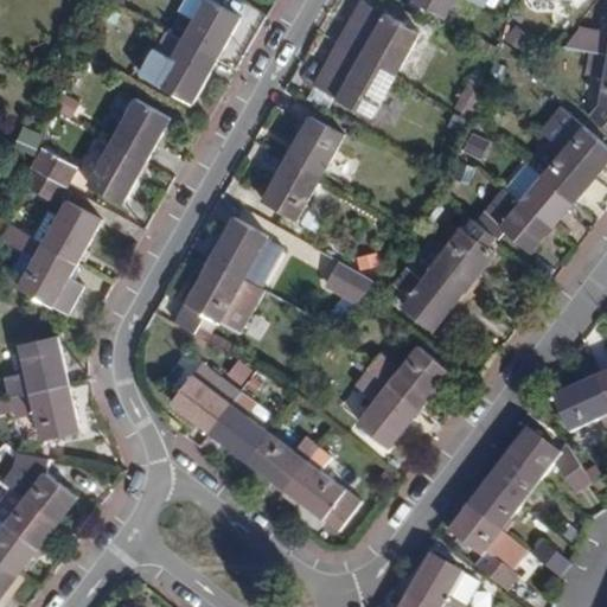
[(210,0),(206,0),(184,42),(218,61),(242,18),(210,0)]
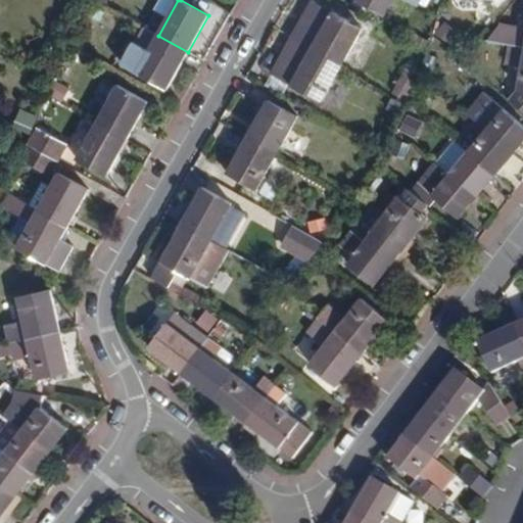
[(312,0),(310,0),(291,35),(342,64),(363,29),(312,0)]
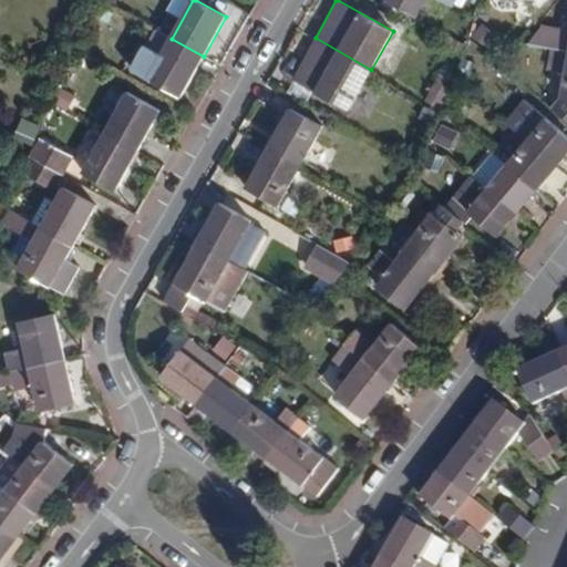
[(388,0),(387,1),(418,17),(425,0),(446,0),(452,3),(453,0),(388,0)]
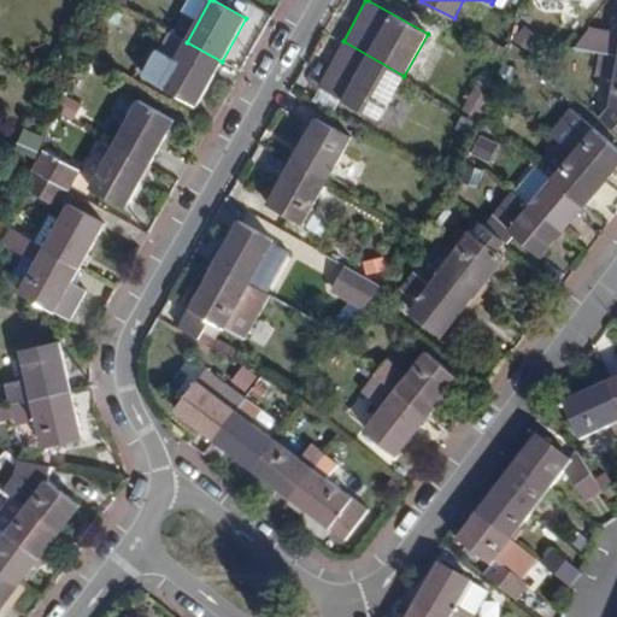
[(566,47),(601,54),(616,56),(616,37),(580,31),(566,47)]
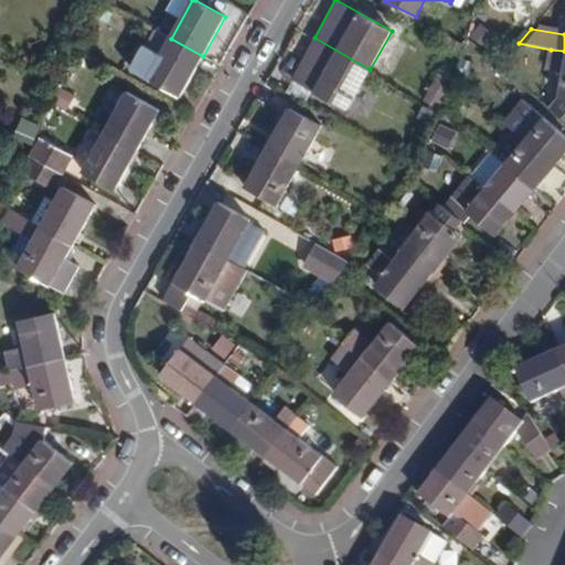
[(156,30),(147,45),(161,54),(171,39),(156,30)]
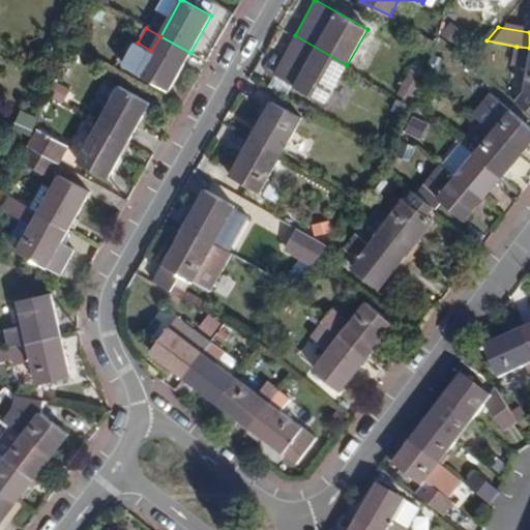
[(295,35),(273,75),(325,105),(347,65),(295,35)]
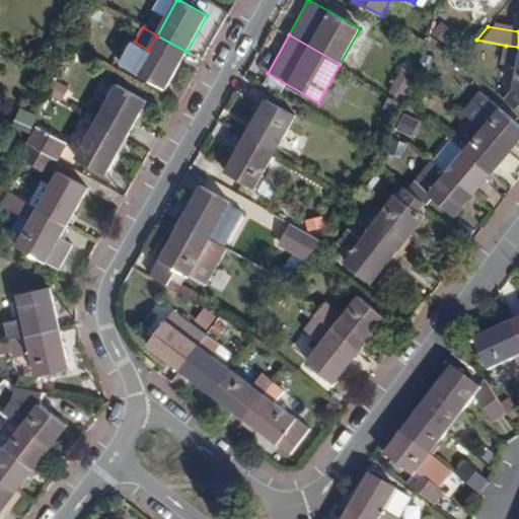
[(133,41),(120,63),(165,89),(187,52),(157,35),(148,50),(135,42),(133,41)]
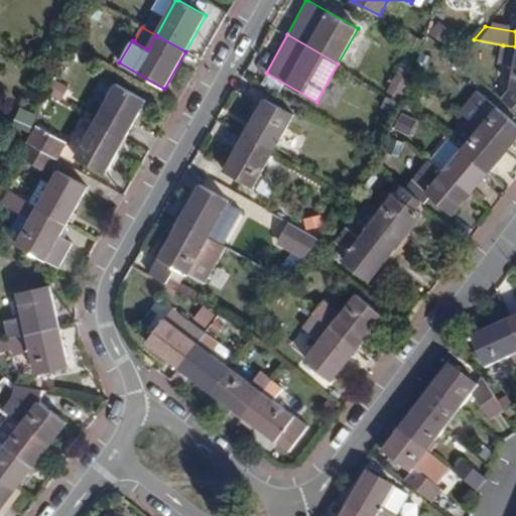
[(515,67),(512,89),(503,100),(515,110),(515,46),(503,45),(499,63),(515,67)]
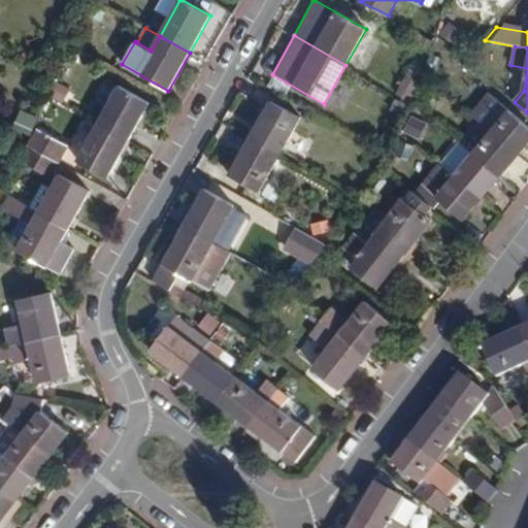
[(395,94),(409,102),(420,74),(410,68),(395,94)]
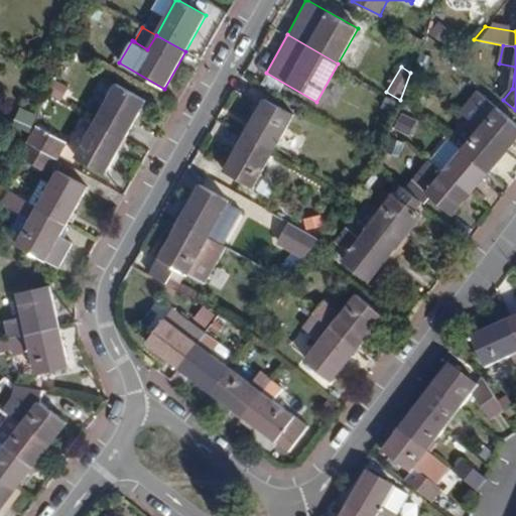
[(117,84),(97,120),(126,137),(146,101),(117,84)]
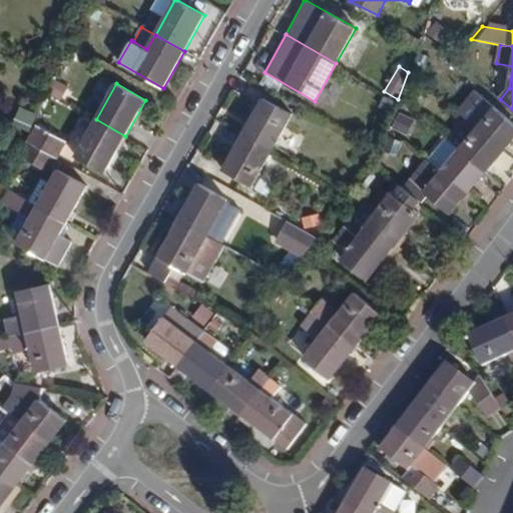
[(264,97),(243,133),(273,150),(294,114),(264,97)]
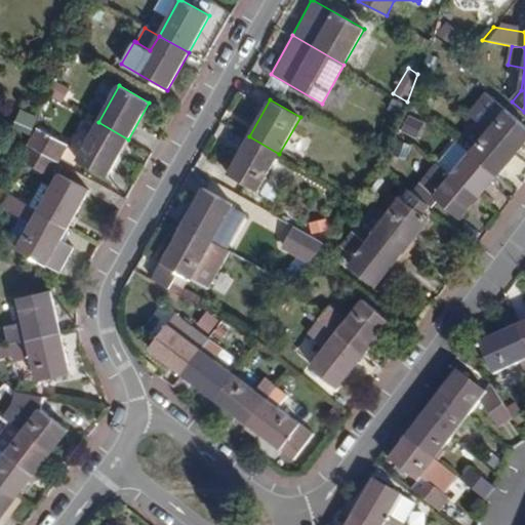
[(524,124),(508,110),(488,132),(515,154),(524,142),(524,124)]
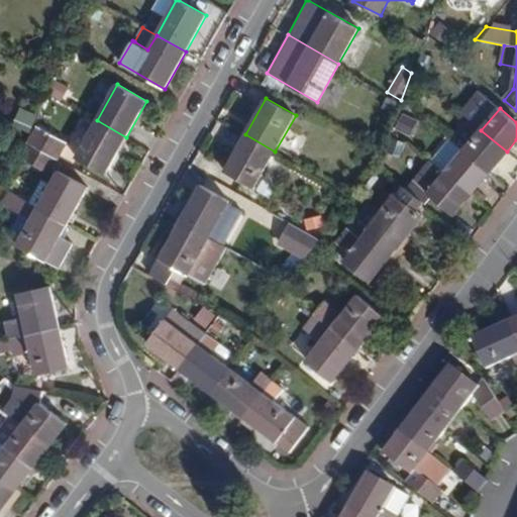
[(394,129),(411,136),(417,119),(401,113),(394,129)]
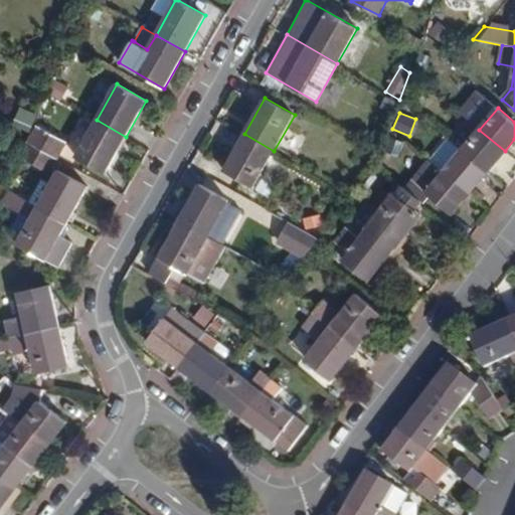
[(97,120),(75,157),(105,173),(126,137),(97,120)]
